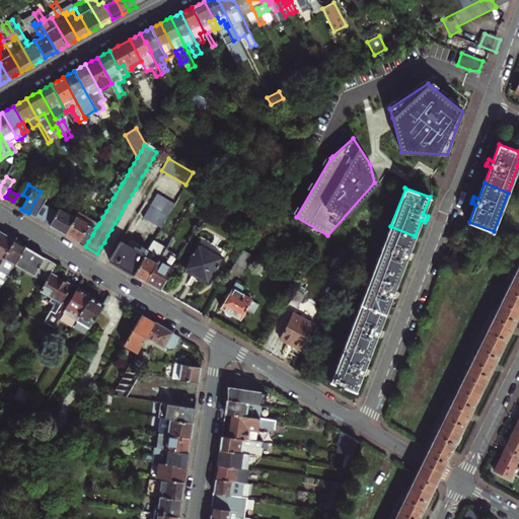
[(47,196),(41,192),(28,213),(34,217),(43,204),(47,196)]
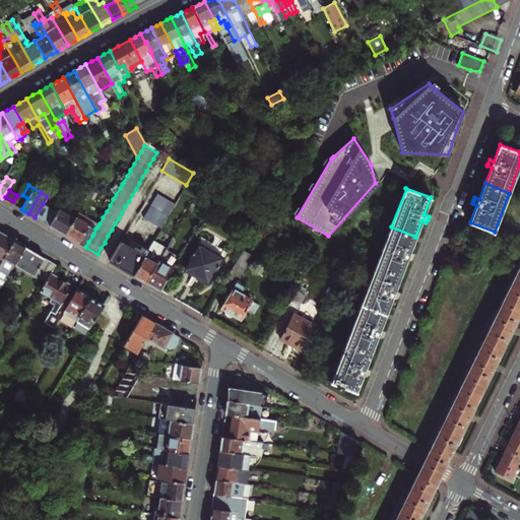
[(95,195),(90,192),(86,198),(92,201),(95,195)]
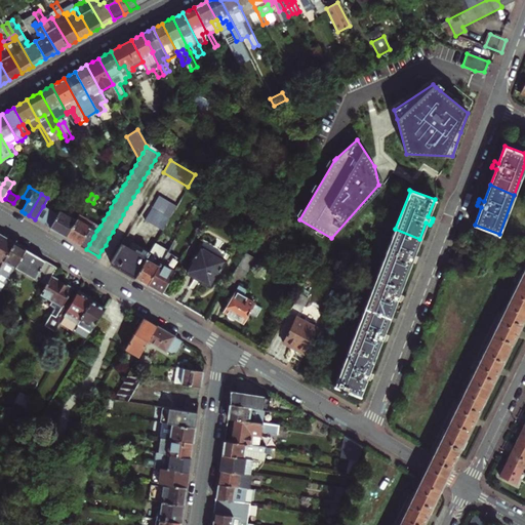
[(162,231),(176,206),(159,196),(145,219),(162,231)]
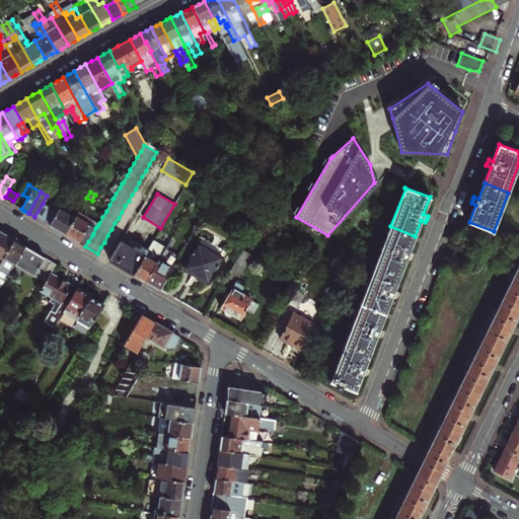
[(42,221),(49,207),(43,204),(34,217),(42,221)]
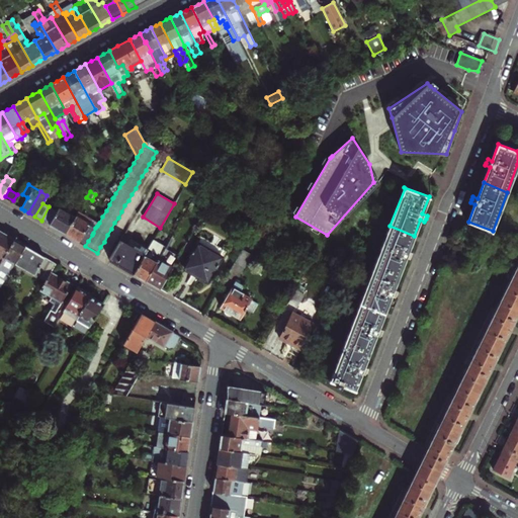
[(57,211),(49,206),(41,221),(49,225),(57,211)]
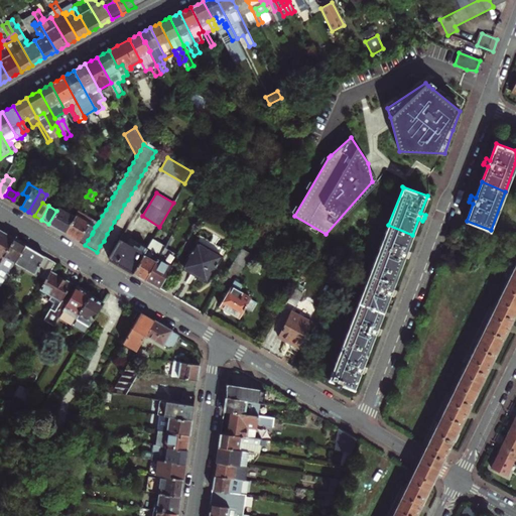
[(75,217),(58,208),(56,211),(48,224),(56,229),(65,233),(75,217)]
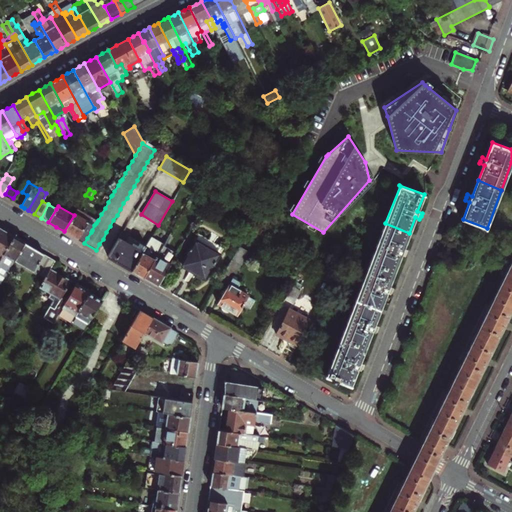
[(94,225),(96,223),(89,220),(90,218),(77,210),(74,215),(64,231),(73,236),(84,243),(87,238),(91,232),(92,230),(94,225)]
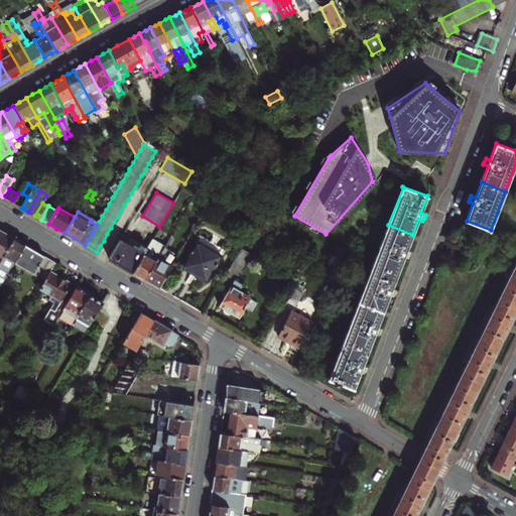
[(374,264),(397,273),(404,257),(408,259),(409,255),(410,252),(406,250),(412,235),(388,225),(374,264)]
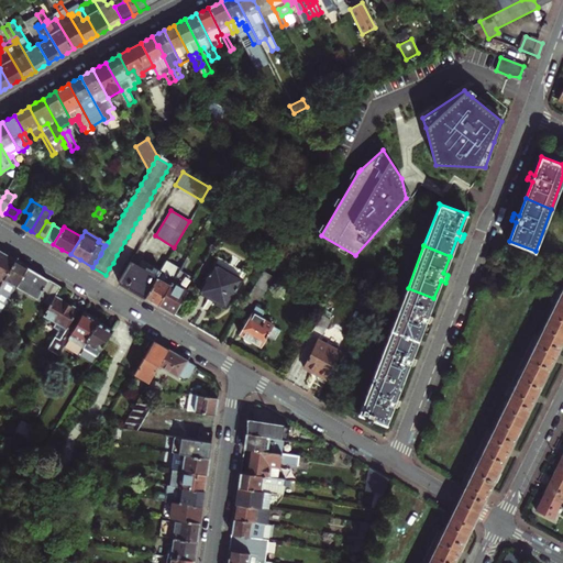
[(0,251),(0,285),(15,260),(0,251)]
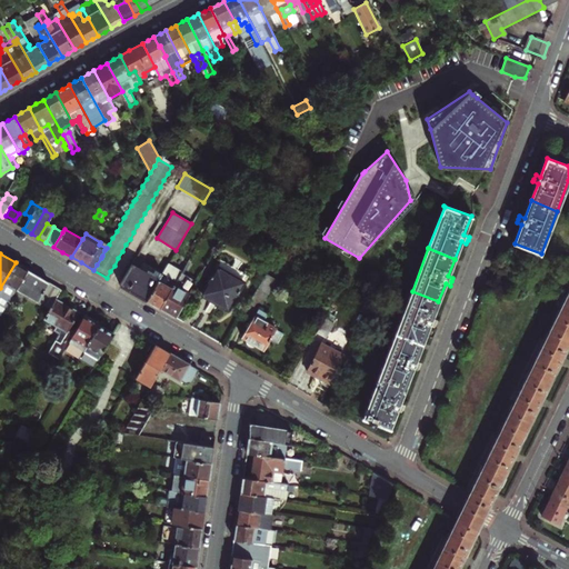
[(248,277),(221,261),(201,295),(213,302),(228,311),(248,277)]
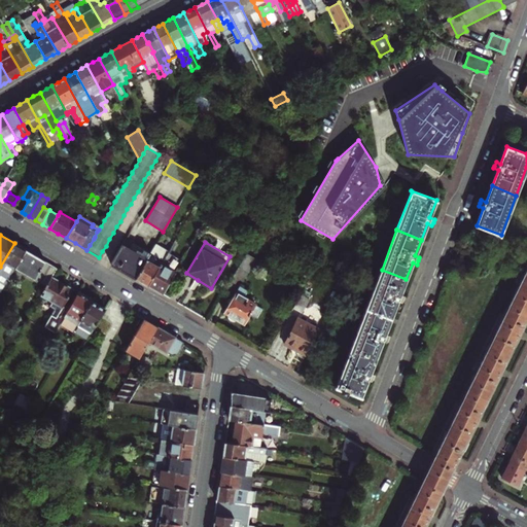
[(14,243),(0,267),(0,280),(5,283),(9,277),(14,268),(26,249),(20,246),(14,243)]
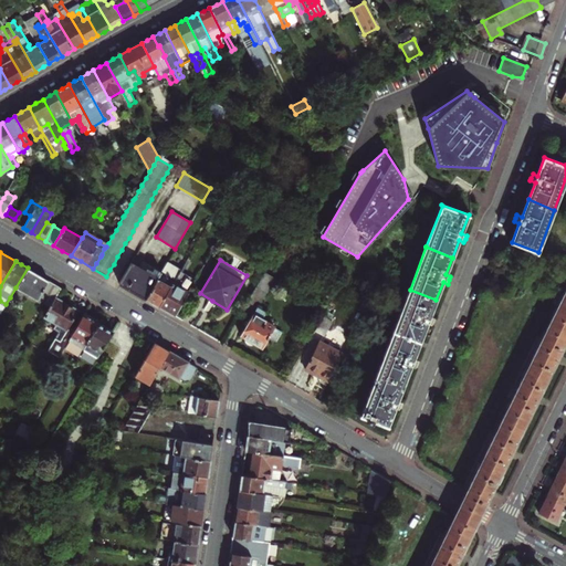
[(133,292),(145,300),(161,272),(142,261),(138,268),(132,263),(119,284),(133,292)]
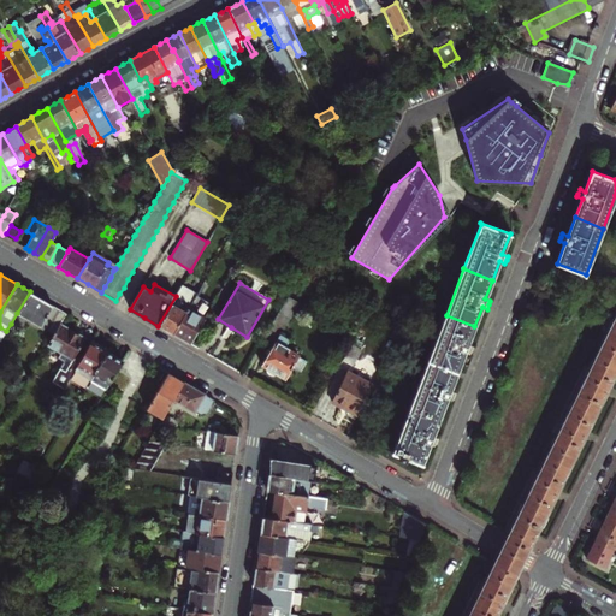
[(182,286),(179,289),(189,294),(194,297),(196,295),(182,286)]
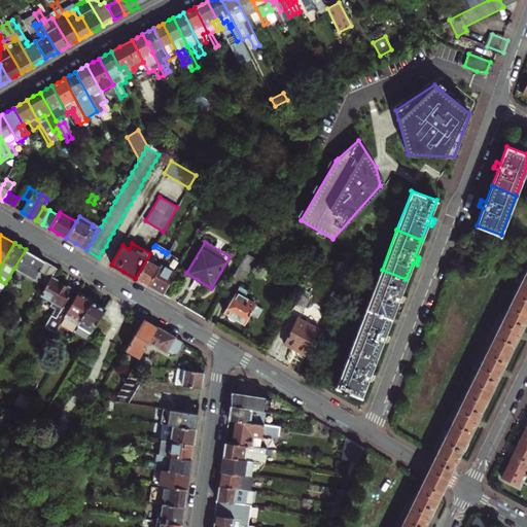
[(141,282),(147,286),(166,254),(162,251),(153,247),(150,253),(135,279),(141,282)]
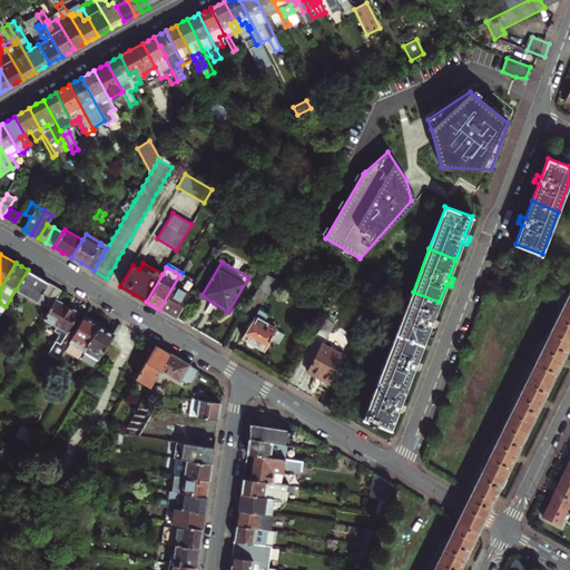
[(56,300),(61,290),(43,279),(28,269),(16,290),(50,310),(56,300)]
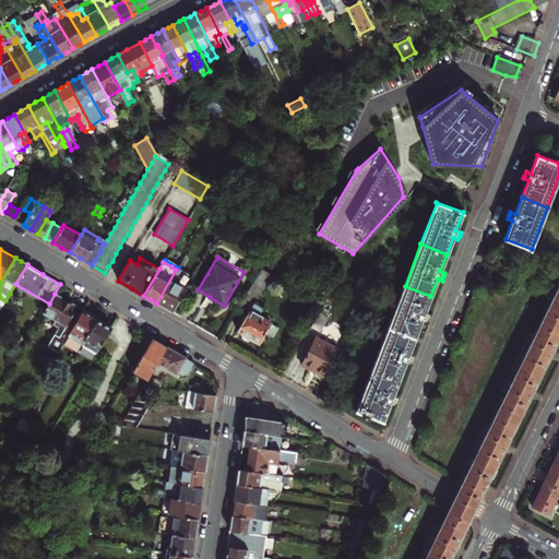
[(173,312),(192,278),(176,270),(156,304),(164,308),(173,312)]
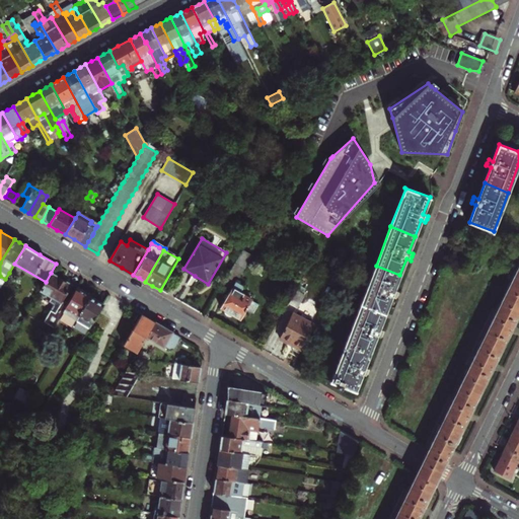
[(244,269),(235,264),(223,283),(232,288),(220,307),(225,310),(224,311),(225,313),(225,314),(227,315),(228,315),(230,316),(231,315),(232,314),(239,318),(240,318),(241,318),(241,317),(246,309),(252,312),(257,304),(244,296),(243,294),(240,292),(243,287),(236,283),(244,269)]
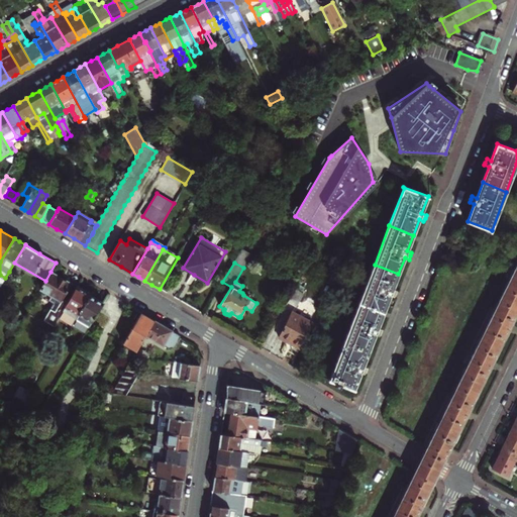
[(375,265),(359,303),(384,312),(390,295),(394,297),(395,294),(397,291),(392,289),(398,274),(375,265)]
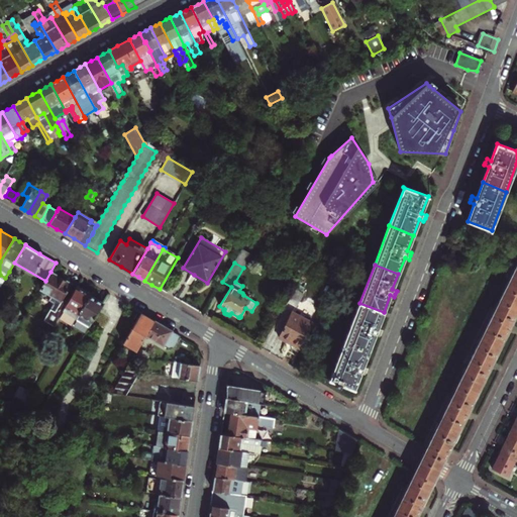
[(516,265),(505,290),(516,296),(516,265)]
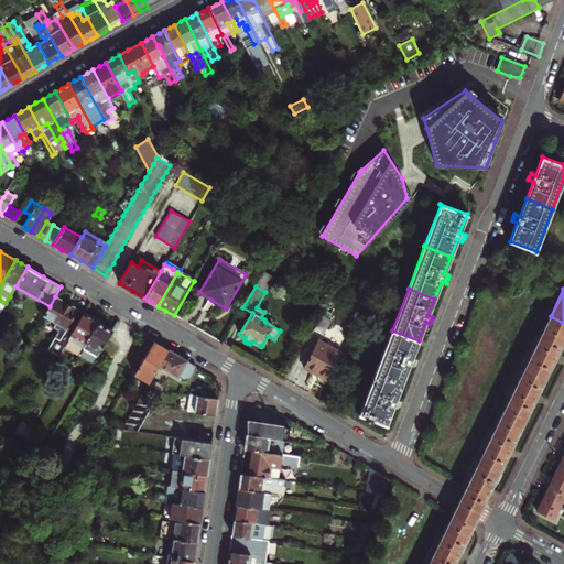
[(43,316),(55,323),(67,329),(68,326),(74,329),(84,313),(72,306),(55,296),(50,306),(43,316)]
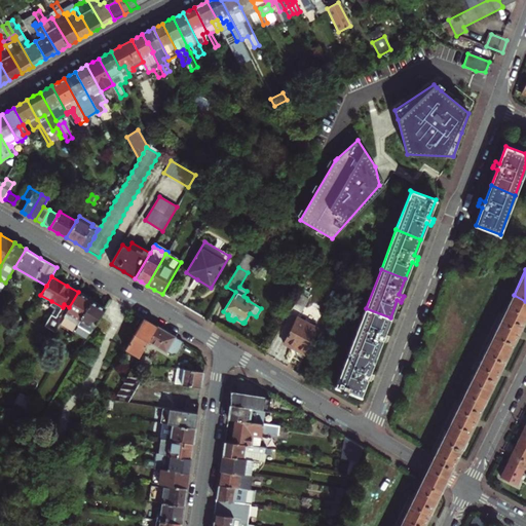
[(83,295),(78,292),(69,307),(65,314),(64,316),(77,324),(90,300),(83,295)]
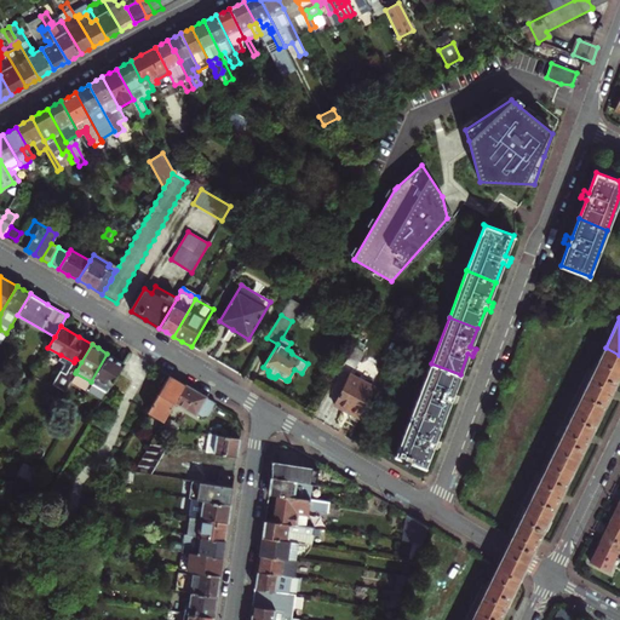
[(363,351),(355,346),(345,362),(354,367),(363,351)]
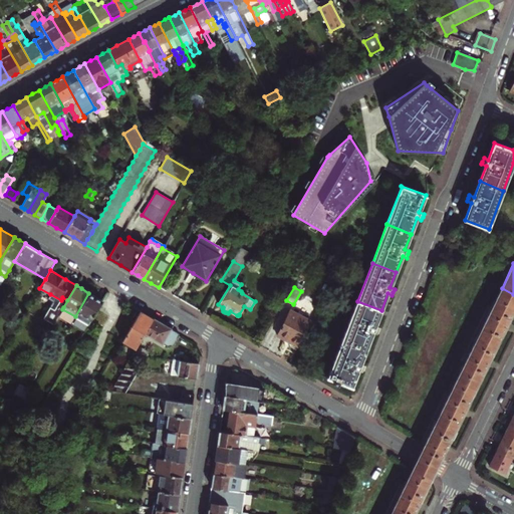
[(513,294),(502,288),(483,327),(501,336),(511,316),(513,309),(513,294)]
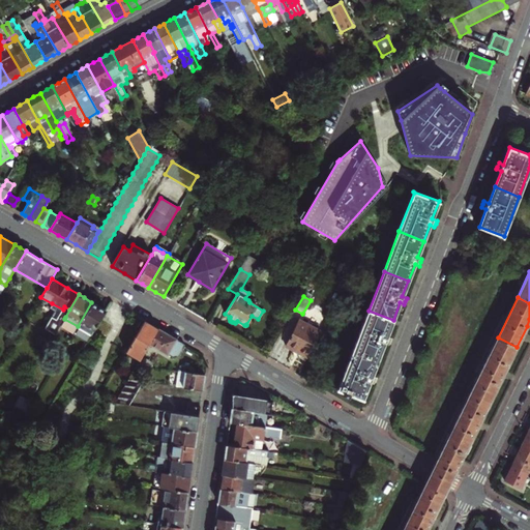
[(100,318),(106,311),(98,306),(91,302),(80,322),(78,326),(91,334),(100,318)]
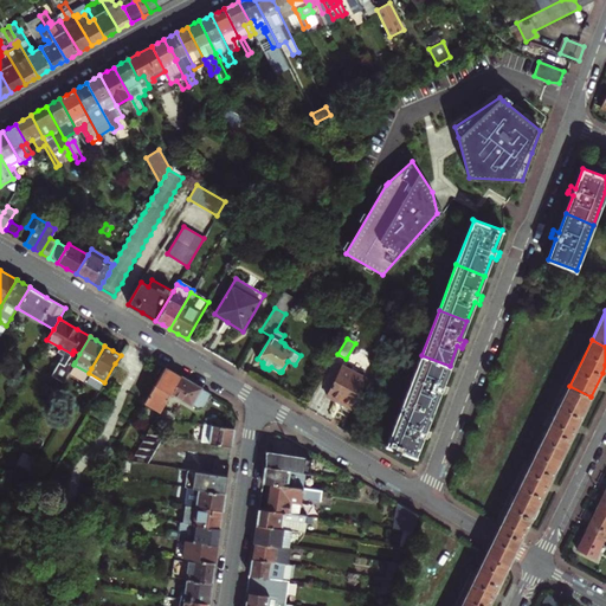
[(72,354),(59,347),(57,352),(63,355),(75,362),(79,354),(73,350),(72,354)]
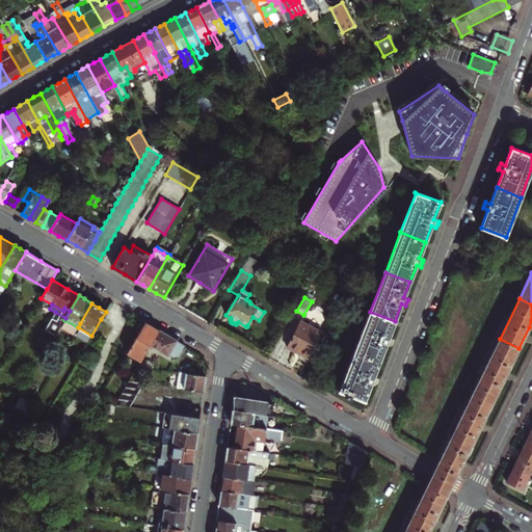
[(45,329),(55,336),(64,320),(65,318),(55,312),(45,329)]
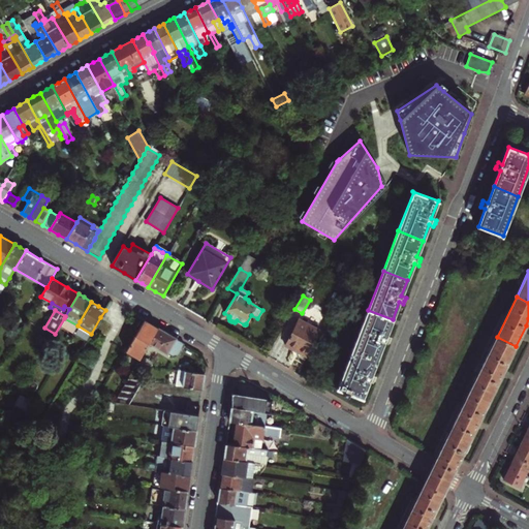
[(352,349),(377,359),(383,341),(389,343),(390,340),(391,337),(386,335),(393,319),(368,310),(352,349)]
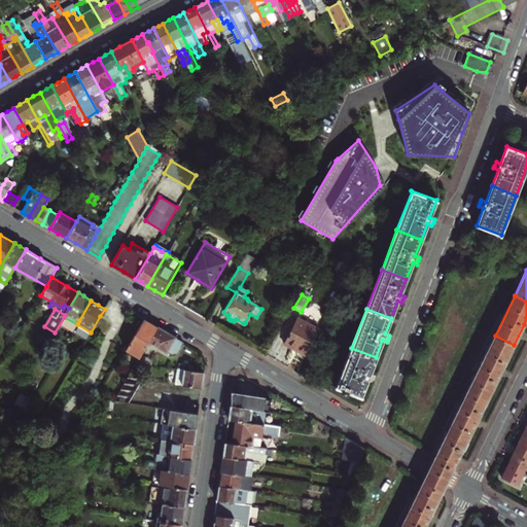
[(292,348),(306,354),(319,329),(296,318),(284,343),(292,348)]
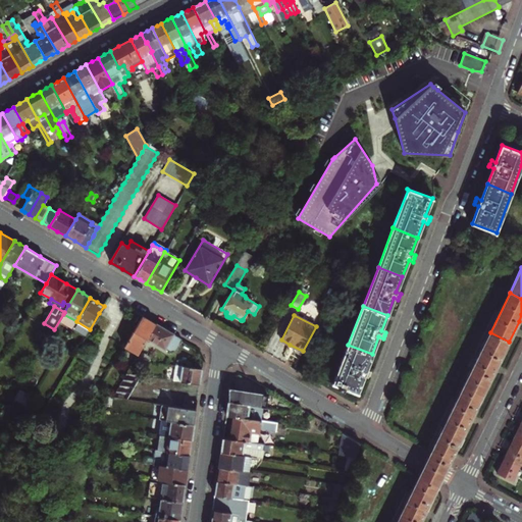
[(138,355),(140,352),(148,338),(156,324),(148,319),(143,316),(125,346),(124,348),(138,355)]
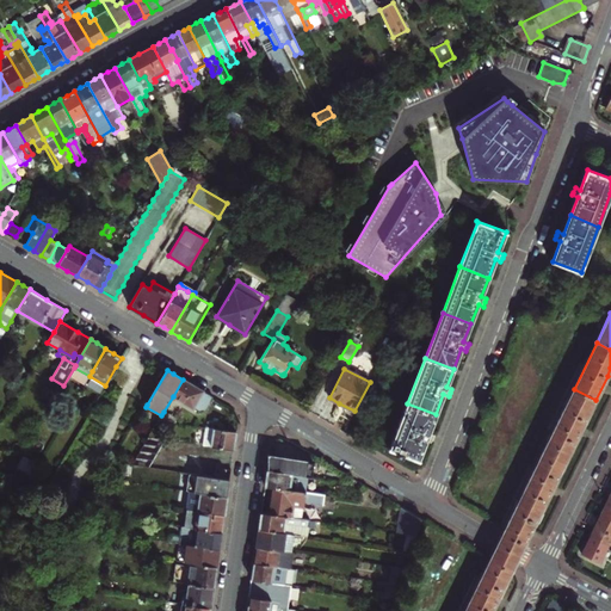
[(205,412),(214,396),(198,388),(183,380),(173,396),(192,408),(201,413),(205,412)]
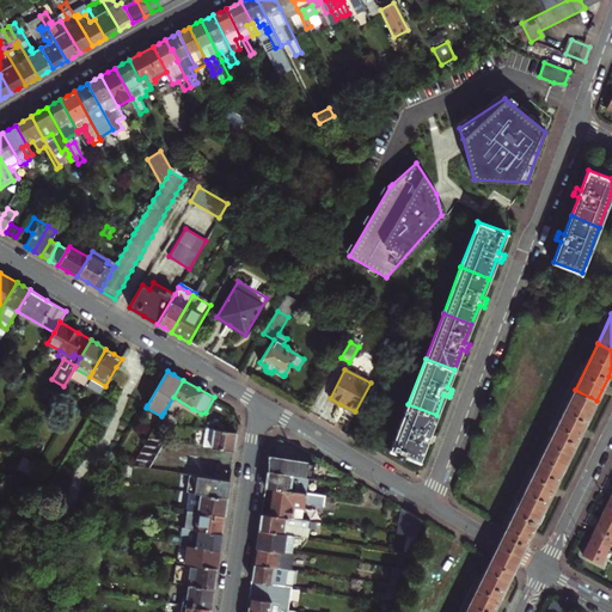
[(552,436),(574,447),(583,428),(585,426),(597,401),(575,390),(552,436)]
